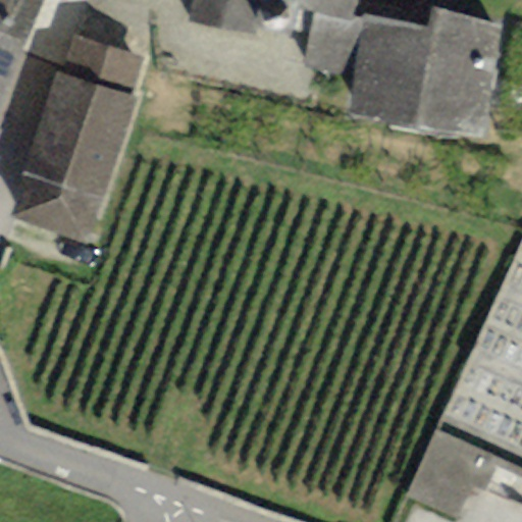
[(0,0),(0,31),(29,44),(47,0),(0,0)]
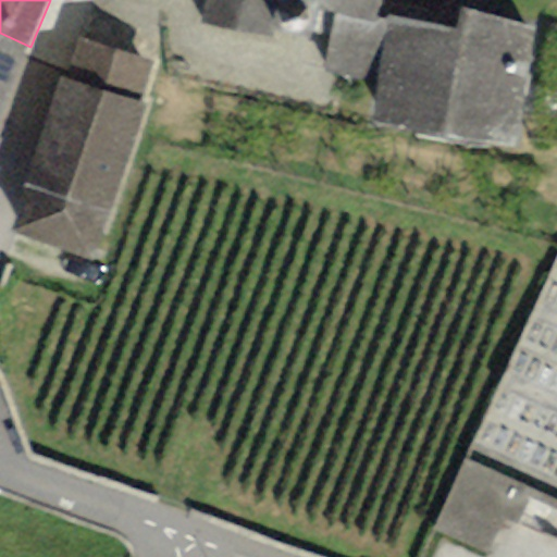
[(323,69),(372,79),(380,81),(370,125),(509,156),(539,25),(460,8),(456,29),(387,14),(386,21),(379,19),(382,0),(205,0),(201,20),(327,48),(323,69)]
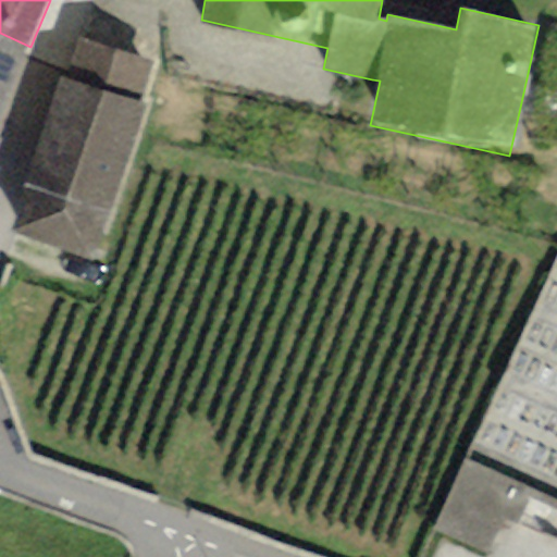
[(0,113),(31,47),(0,33),(0,113)]
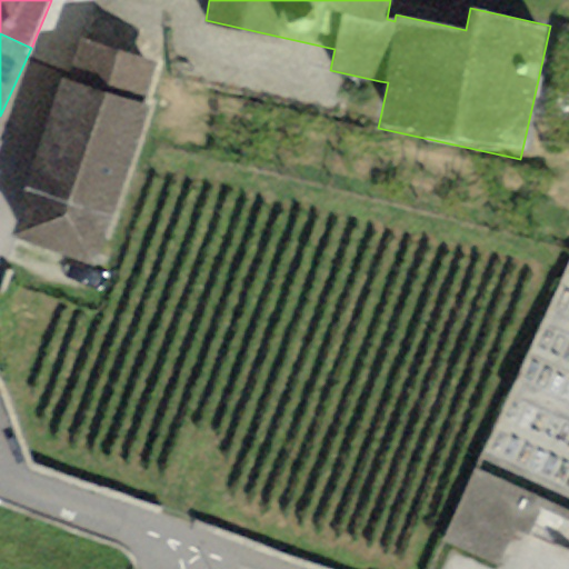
[(153,63),(80,39),(66,81),(59,79),(22,191),(27,192),(11,241),(90,268),(107,221),(111,222),(150,108),(139,105),(153,63)]
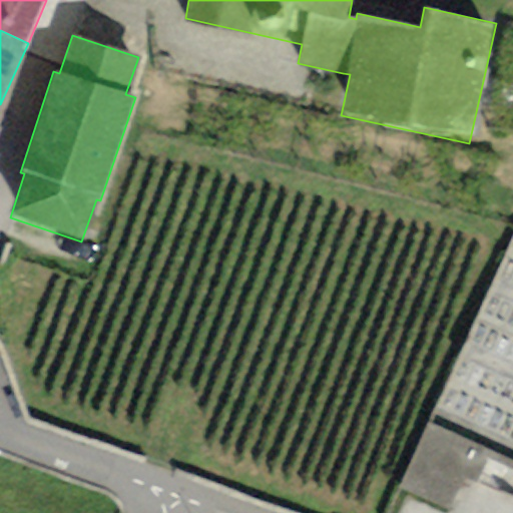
[(488,449),(427,422),(399,485),(448,507),(463,474),(475,479),(488,449)]
